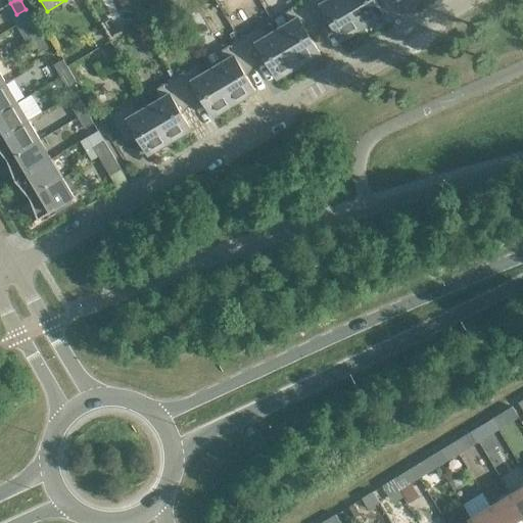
[(304,0),(303,1),(317,24),(327,17),(340,40),(348,36),(349,38),(360,32),(359,30),(363,28),(345,0),(304,0)]
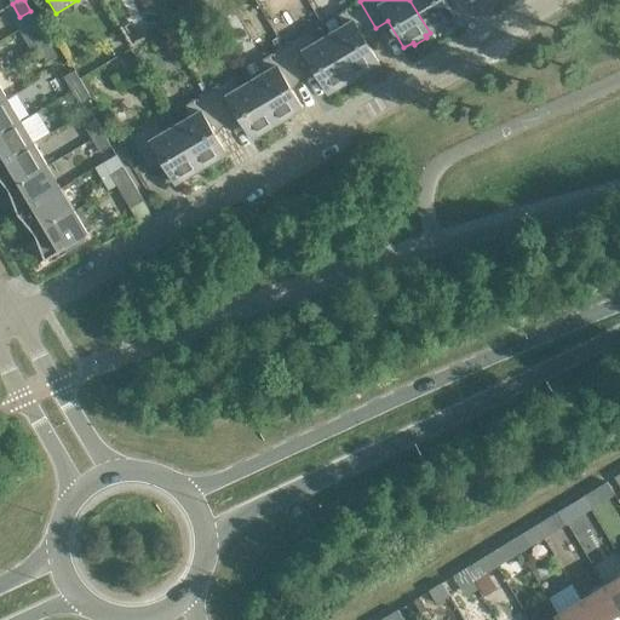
[(409,0),(430,33),(434,29),(436,33),(448,26),(446,23),(455,17),(445,0),(409,0)]
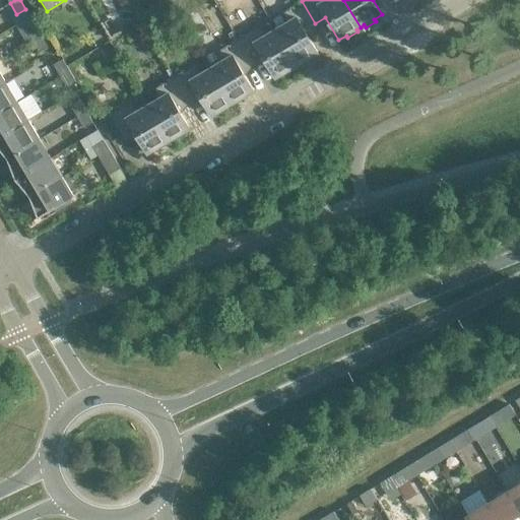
[(315,23),(302,1),(281,13),(287,22),(275,29),(297,65),(300,63),(302,65),(312,59),(310,57),(318,52),(305,29),(315,23)]
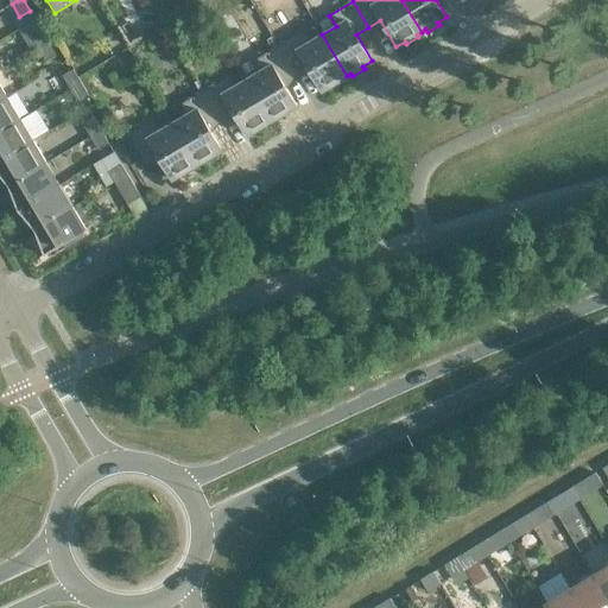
[(49,42),(40,29),(30,35),(38,48),(49,42)]
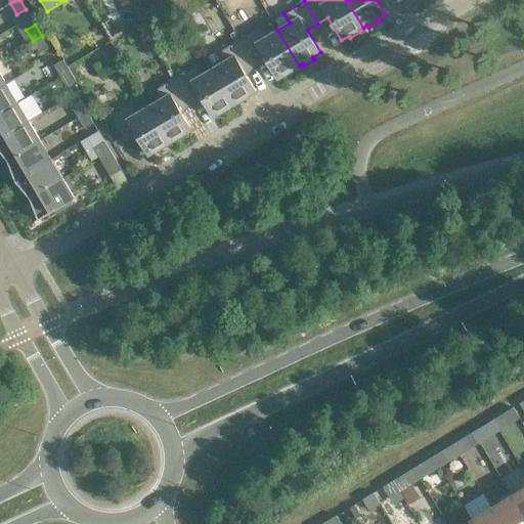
[(260,28),(239,39),(253,61),(263,55),(276,79),(285,74),(286,76),(296,71),(295,68),(299,66),(277,30),(265,38),(260,28)]
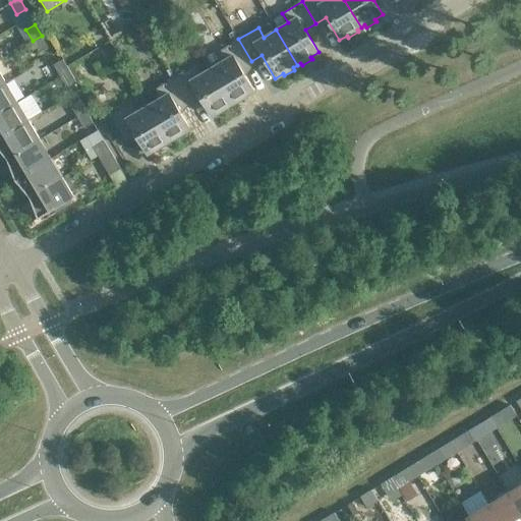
[(49,47),(42,36),(33,41),(39,53),(49,47)]
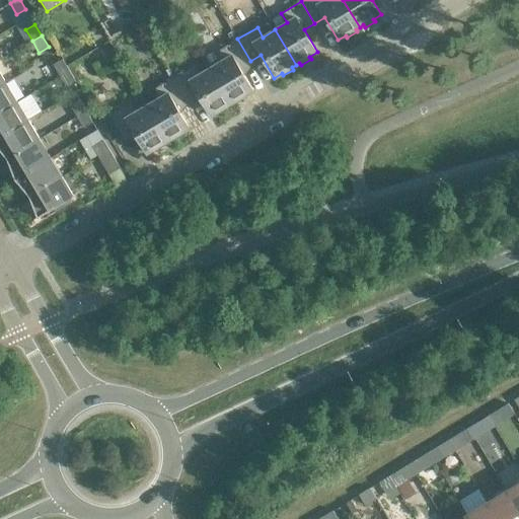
[(250,61),(237,39),(217,51),(223,61),(211,68),(232,102),(235,100),(237,102),(247,97),(245,94),(253,90),(240,67),(250,61)]
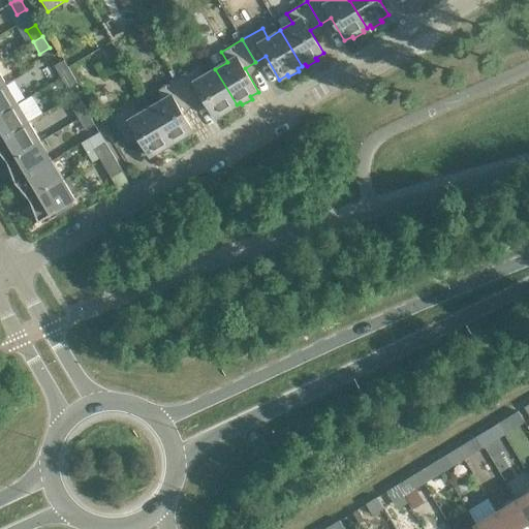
[(54,66),(61,78),(70,71),(63,60),(54,66)]
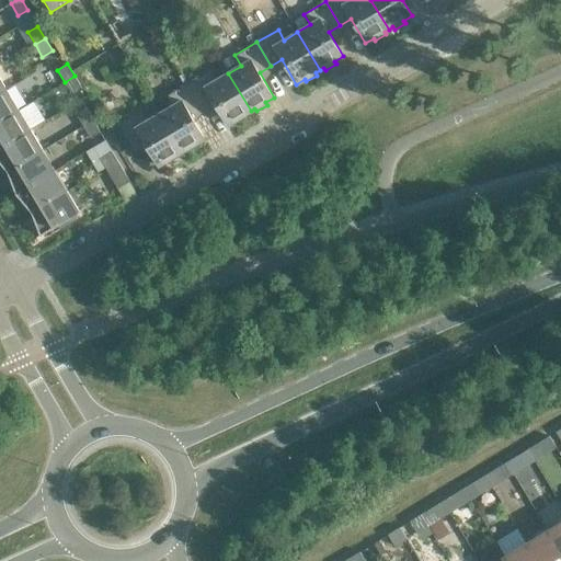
[(209,70),(187,83),(202,107),(213,101),(227,125),(236,119),(237,123),(248,116),(247,113),(251,111),(228,73),(215,81),(209,70)]
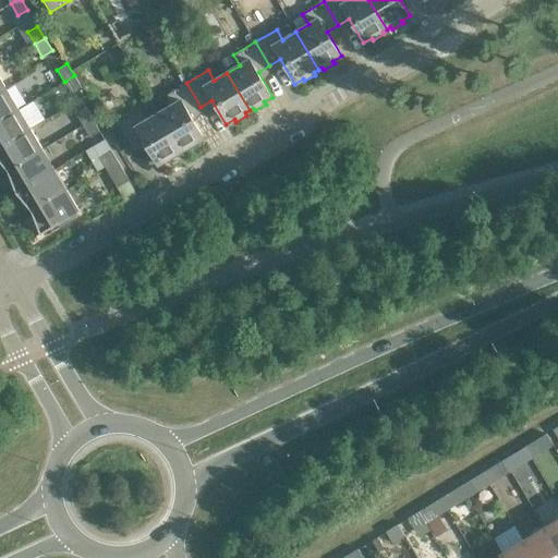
[(82,87),(74,75),(64,82),(72,94),(82,87)]
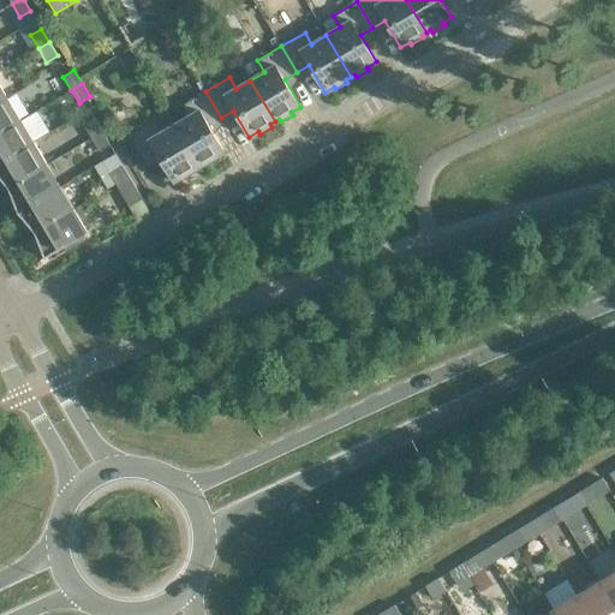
[(221,118),(206,91),(181,105),(189,117),(174,125),(199,167),(203,163),(206,167),(218,160),(215,157),(225,151),(209,125),(221,118)]
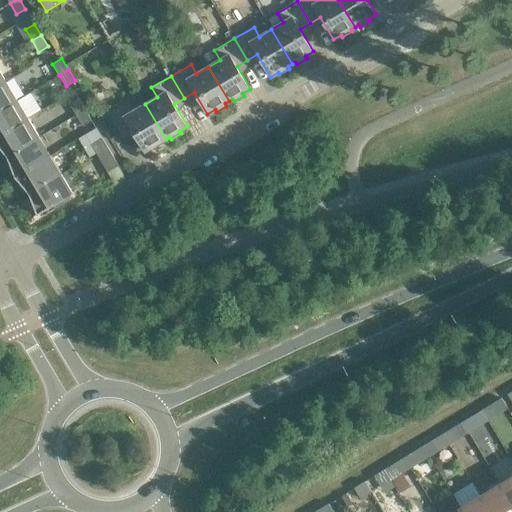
[(0,110),(17,100),(6,82),(0,85),(0,110)]
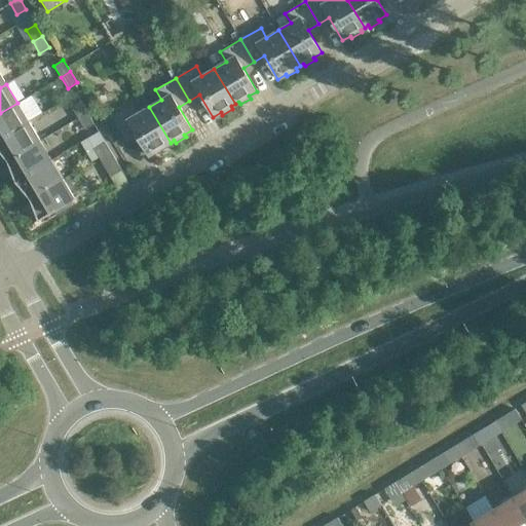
[(100,104),(94,94),(86,98),(92,108),(100,104)]
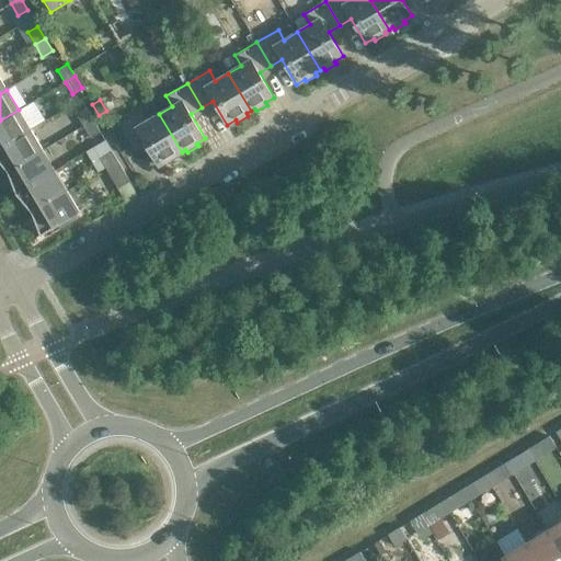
[(93,119),(86,107),(76,114),(83,126),(93,119)]
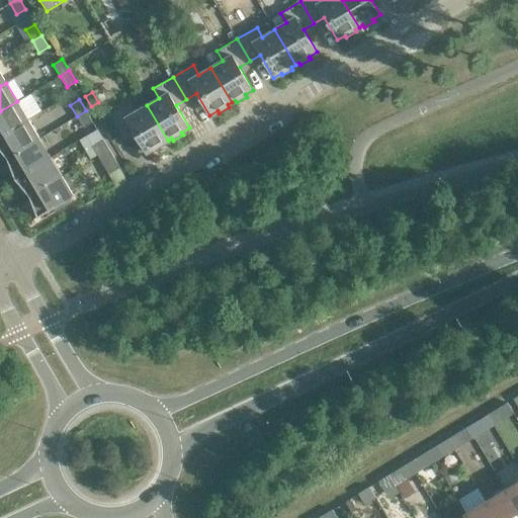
[(0,137),(28,120),(17,101),(0,111),(0,137)]
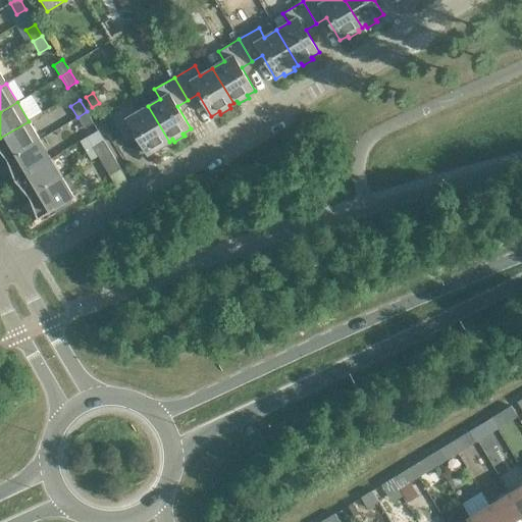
[(165,144),(169,142),(148,106),(136,113),(131,104),(109,116),(122,138),(134,132),(148,154),(155,150),(156,152),(166,146),(165,144)]
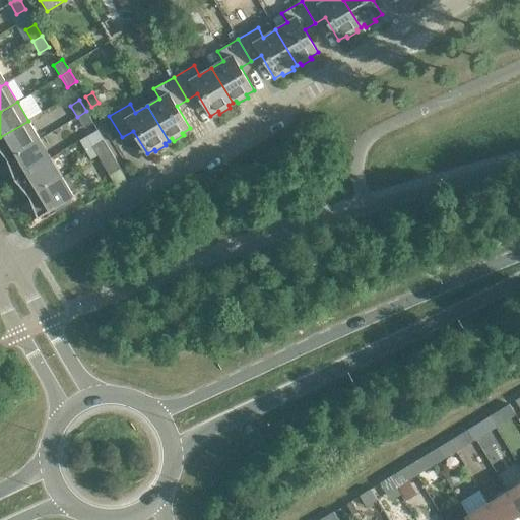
[(93,123),(86,111),(77,117),(84,128),(93,123)]
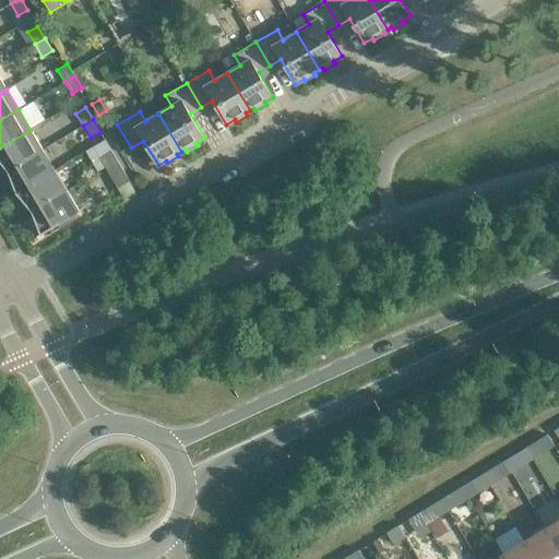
[(43,150),(31,130),(0,147),(0,162),(1,164),(6,162),(10,169),(43,150)]
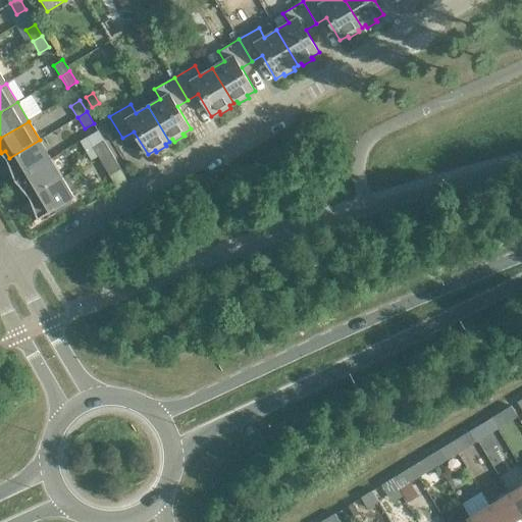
[(51,159),(40,140),(9,158),(13,166),(10,168),(15,180),(51,159)]
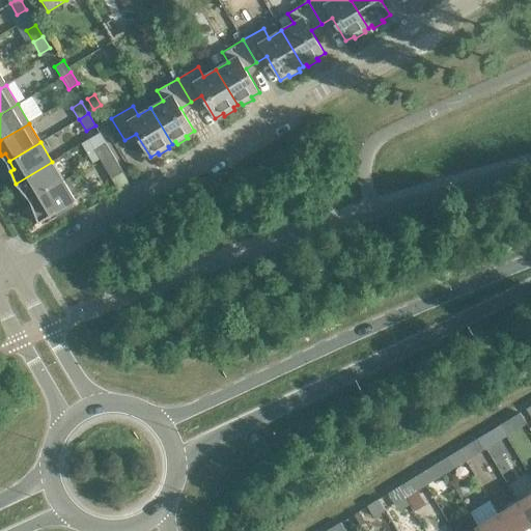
[(111,152),(106,143),(94,150),(100,159),(111,152)]
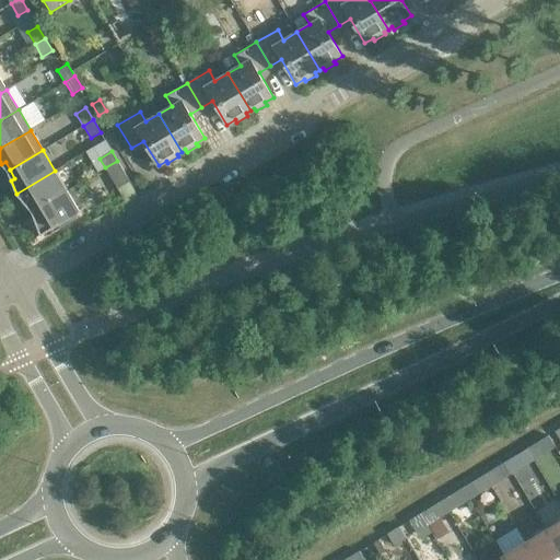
[(130,182),(117,161),(105,167),(118,189),(130,182)]
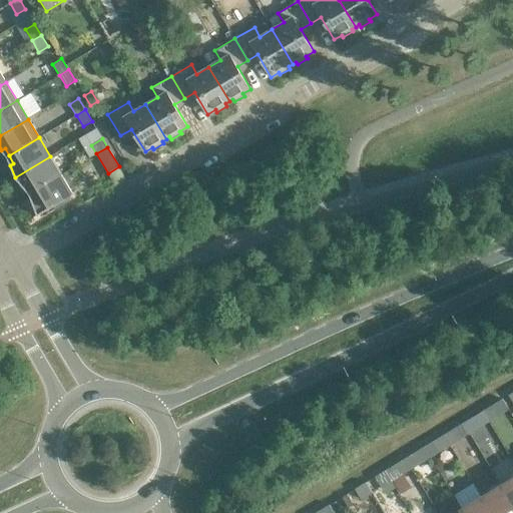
[(61,175),(50,156),(15,177),(23,187),(27,185),(31,192),(61,175)]
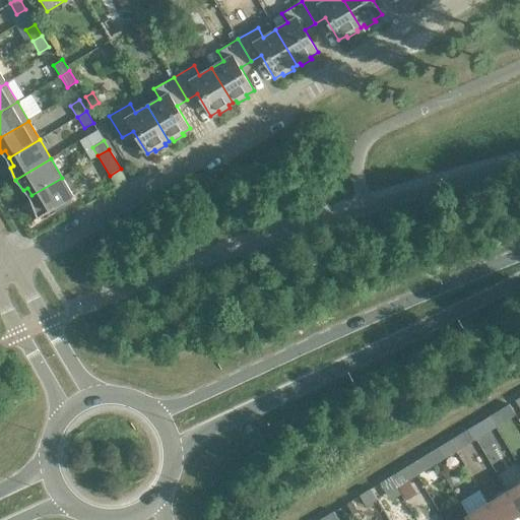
[(73,197),(62,178),(31,195),(37,203),(33,205),(38,218),(54,208),(56,212),(70,204),(68,200),(73,197)]
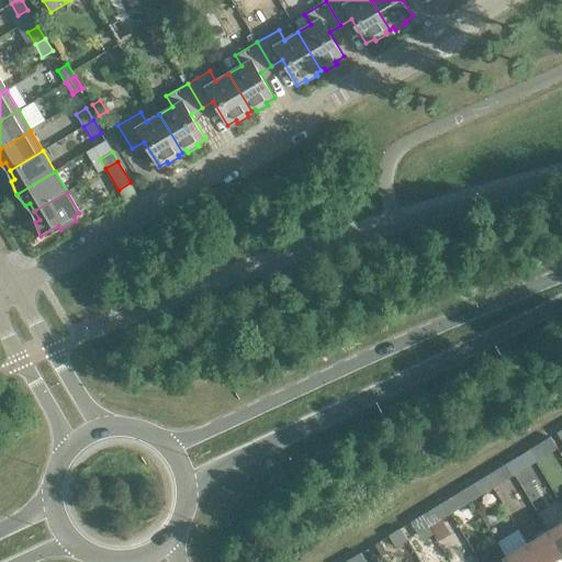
[(550,437),(538,445),(546,457),(558,449),(550,437)]
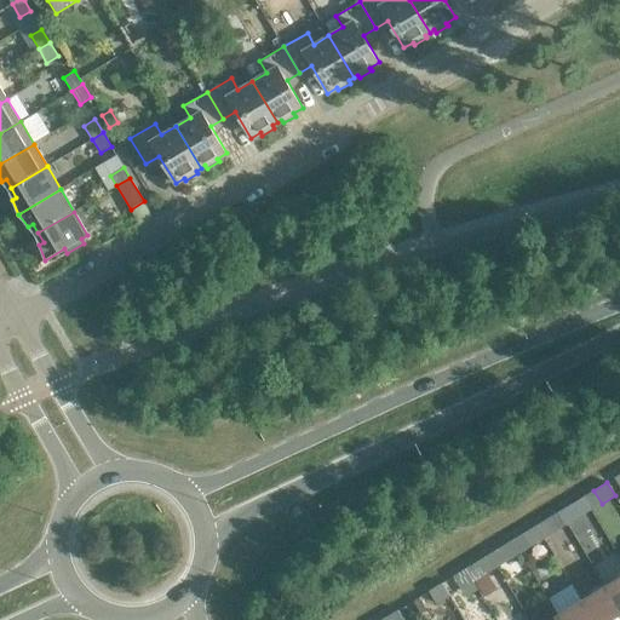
[(580,516),(573,503),(560,511),(567,523),(580,516)]
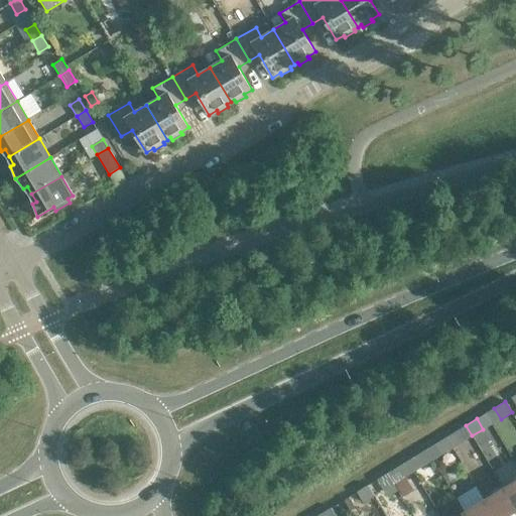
[(472,435),(466,425),(456,431),(462,442),(472,435)]
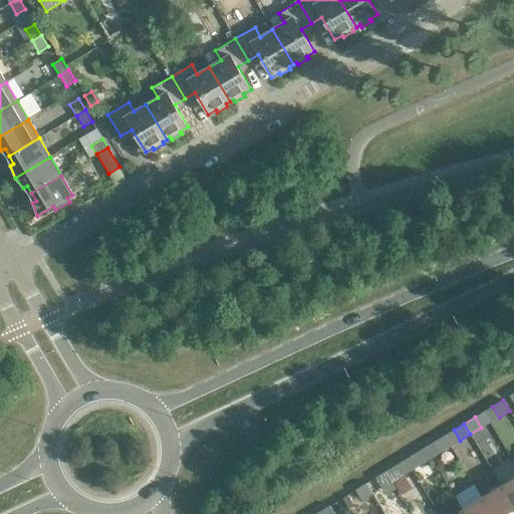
[(440,453),(434,442),(423,449),(430,459),(440,453)]
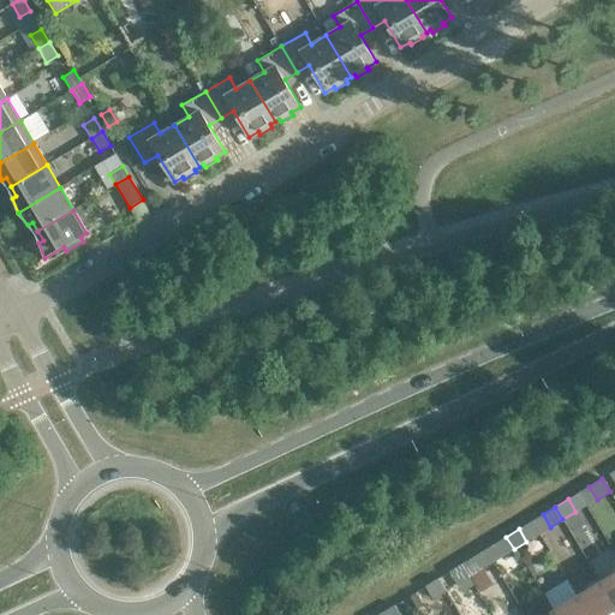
[(514,549),(506,537),(494,544),(501,557),(514,549)]
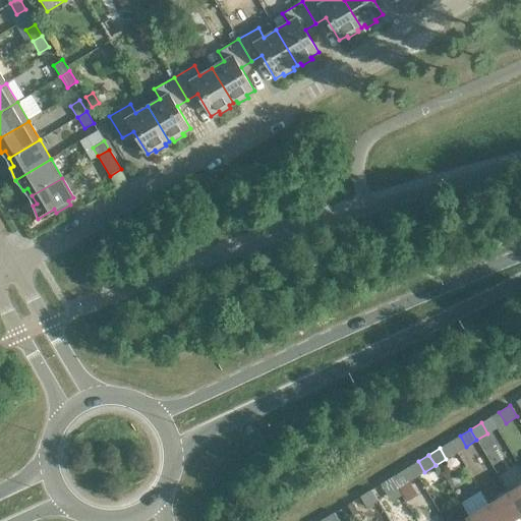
[(408,481),(402,470),(391,477),(398,488),(408,481)]
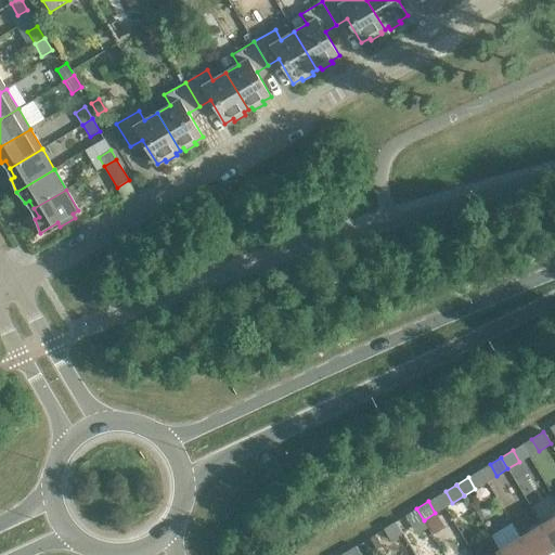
[(424,520),(416,508),(405,516),(412,527),(424,520)]
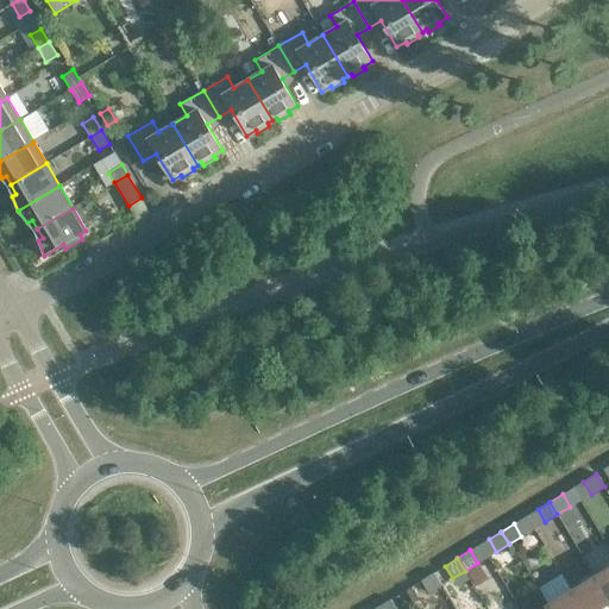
[(604,569),(595,576),(594,576),(608,601),(608,563),(603,567),(604,569)]
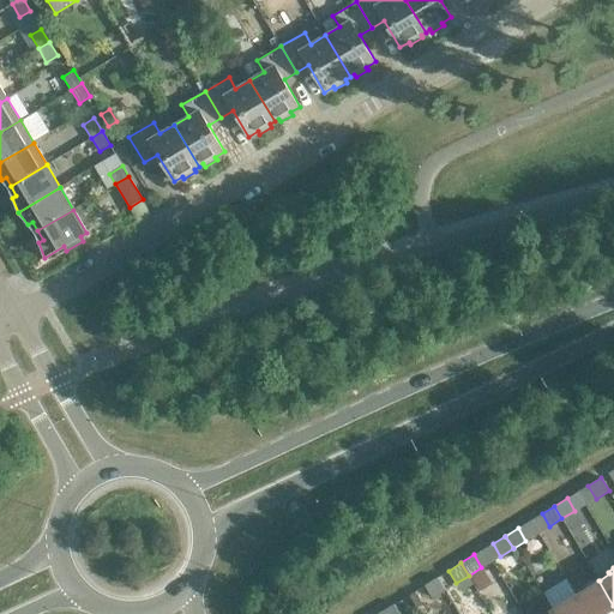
[(445,589),(438,577),(425,585),(432,597),(445,589)]
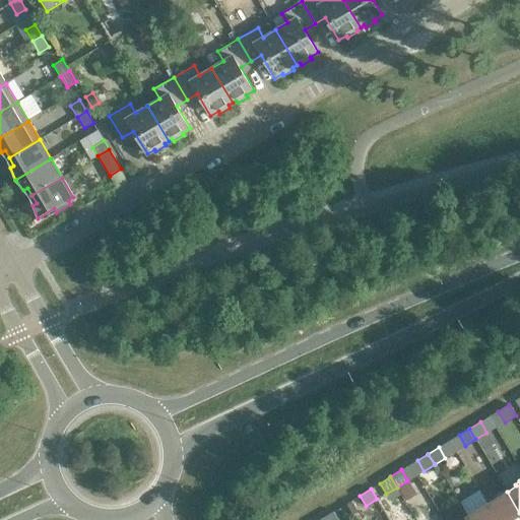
[(497,498),(488,504),(497,519),(519,519),(519,513),(507,492),(508,492),(506,489),(505,490),(506,491),(496,497),(497,498)]
